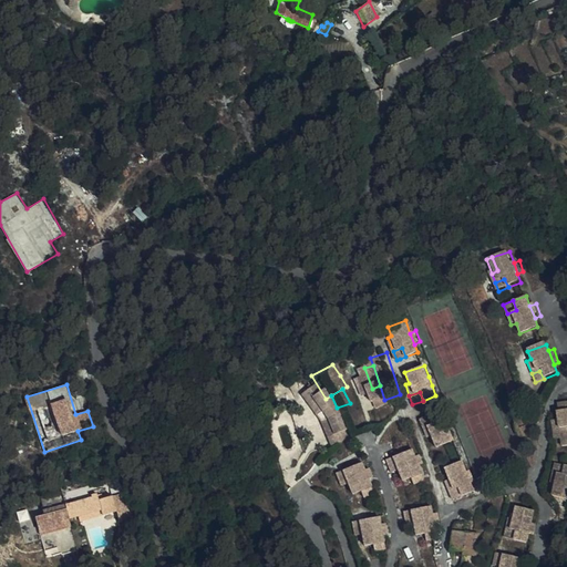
[(354,402),(350,403),(337,408),(331,409),(339,436),(363,430),(354,402)]
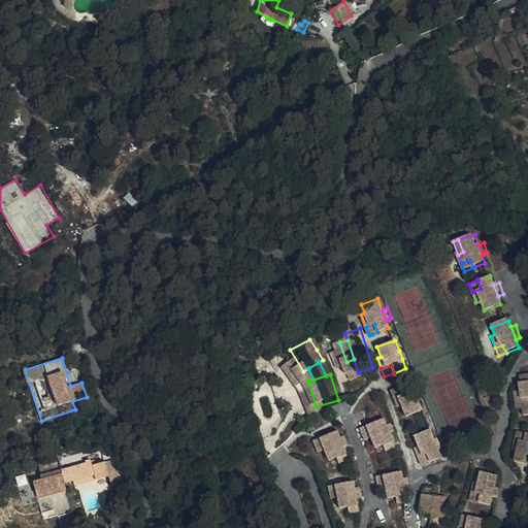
[(410,383),(400,386),(403,395),(394,398),(398,408),(400,408),(403,418),(421,410),(417,401),(414,391),(410,383)]
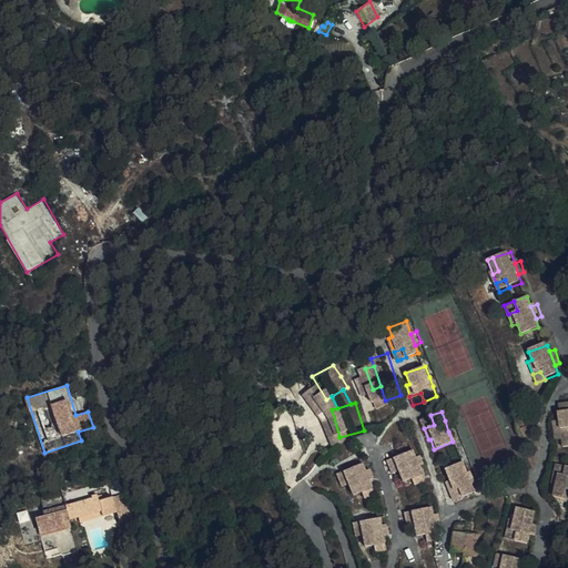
[(434,425),(430,415),(421,419),(424,428),(434,425)]
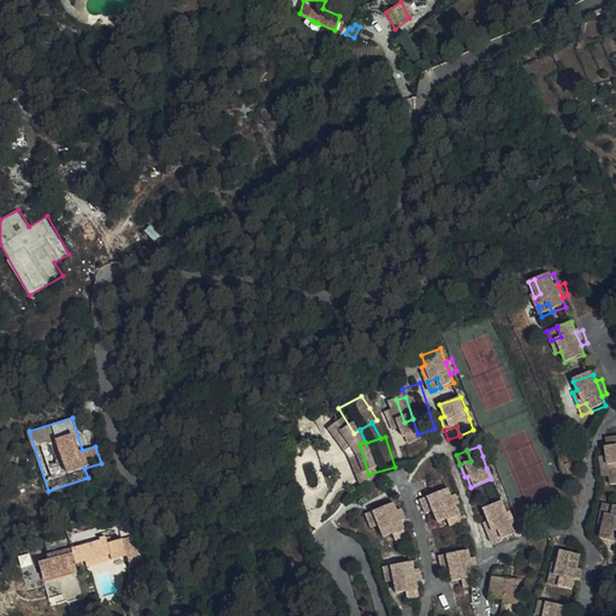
[(448,486),(426,493),(432,509),(437,522),(445,519),(448,526),(460,522),(454,505),(449,492),(448,486)]
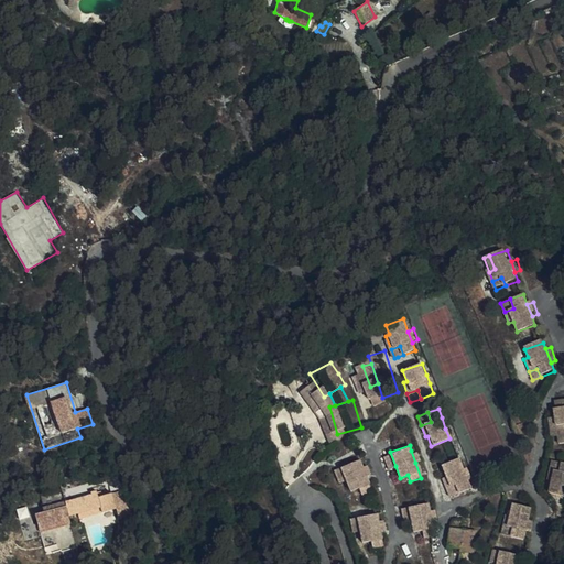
[(418,448),(411,451),(415,463),(422,461),(418,448)]
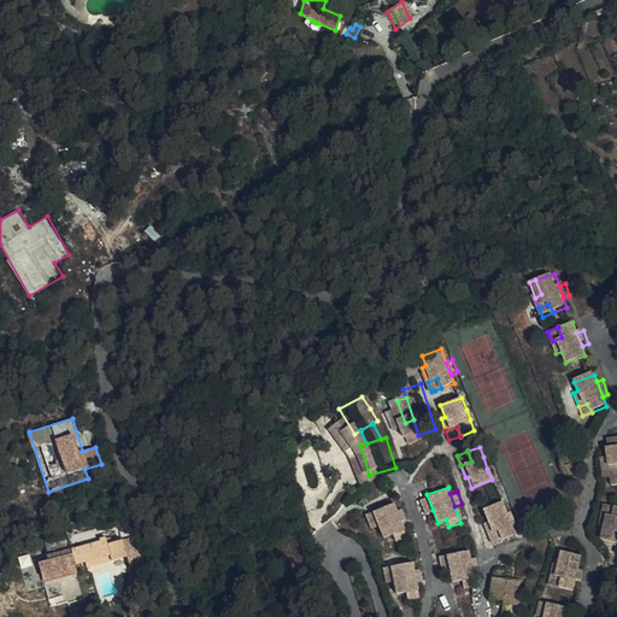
[(433,510),(427,494),(418,497),(424,513),(433,510)]
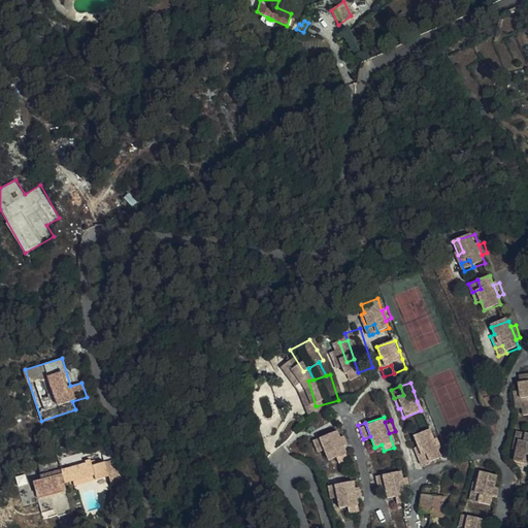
[(355,453),(344,425),(319,433),(325,447),(330,446),(333,455),(340,452),(343,458),(355,453)]
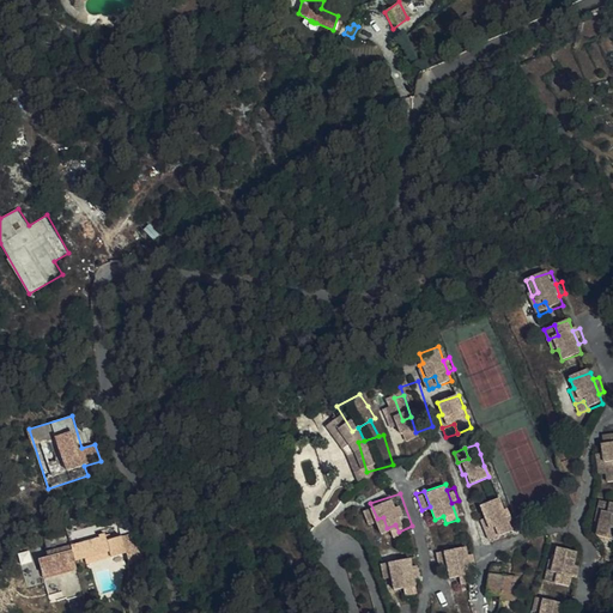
[(608,511),(611,503),(602,501),(600,509),(608,511)]
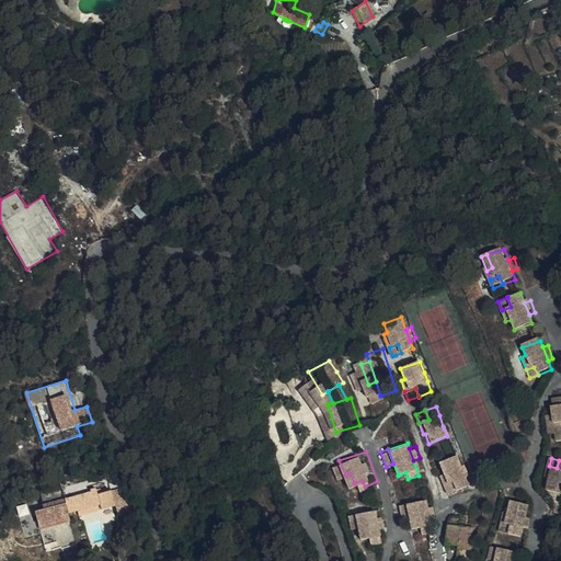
[(438,476),(443,488),(453,483),(456,493),(467,489),(465,481),(460,471),(456,459),(438,466),(442,474),(438,476)]
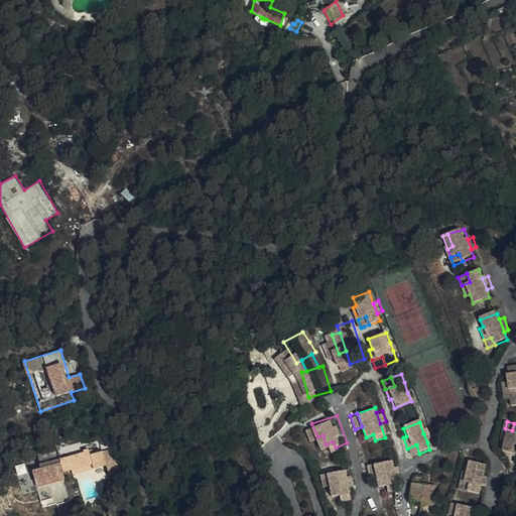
[(515,423),(514,423),(512,430),(505,428),(502,441),(507,443),(504,454),(515,457),(515,423)]
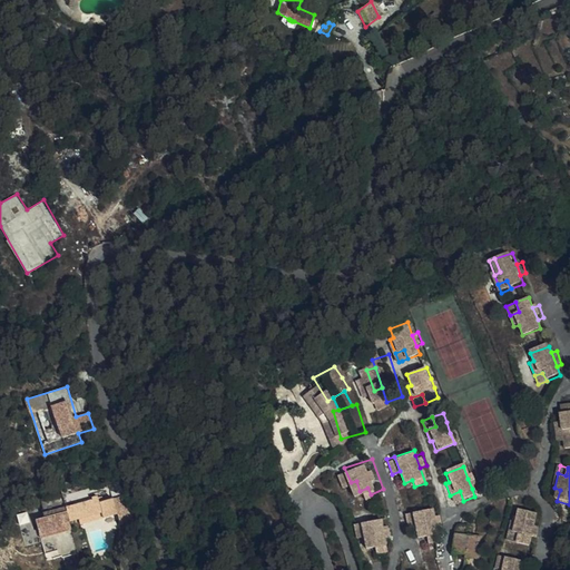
[(460,491),(450,495),(454,505),(463,501),(460,491)]
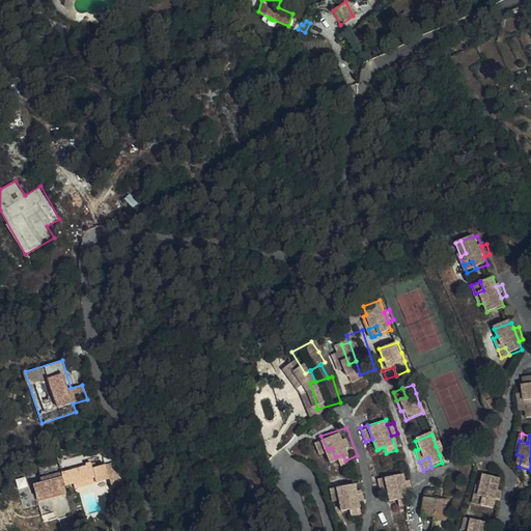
[(65,484),(73,483),(93,477),(94,480),(109,476),(105,464),(90,467),(89,460),(84,462),(85,465),(61,471),(65,484)]
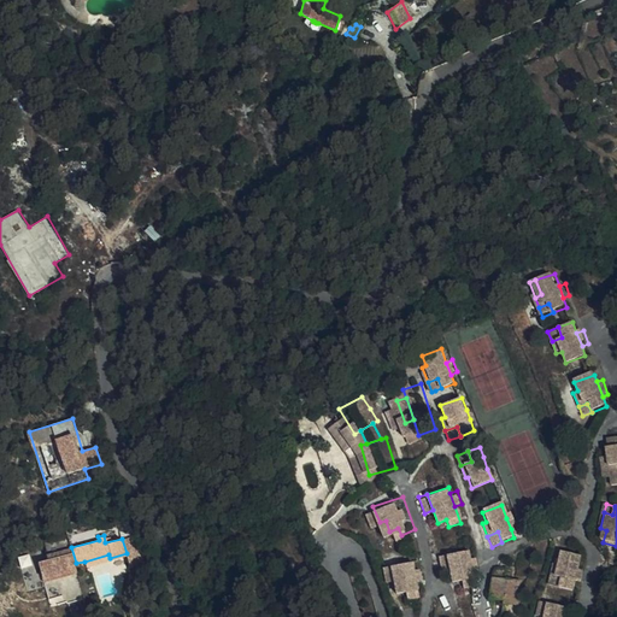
[(570,565),(574,551),(568,548),(564,564),(570,565)]
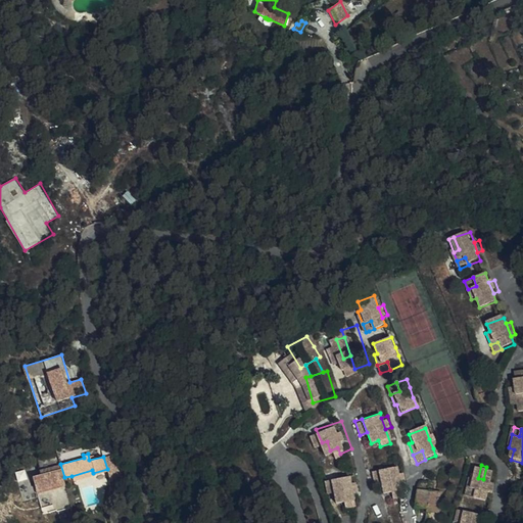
[(502,470),(486,467),(483,479),(478,478),(476,487),(485,489),(483,498),(493,502),(495,492),(500,478),(502,470)]
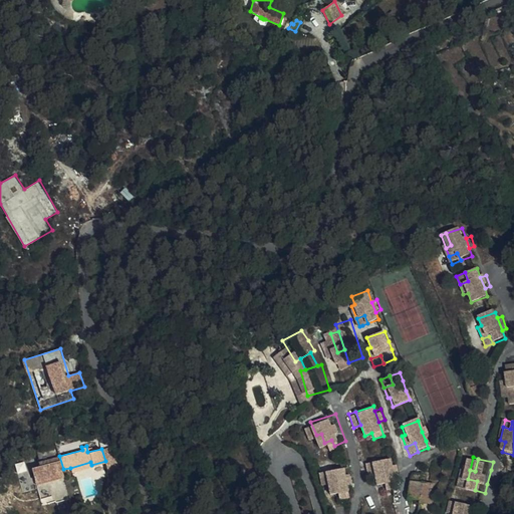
[(390,460),(373,463),(374,475),(377,485),(383,483),(386,491),(395,489),(393,478),(392,468),(390,460)]
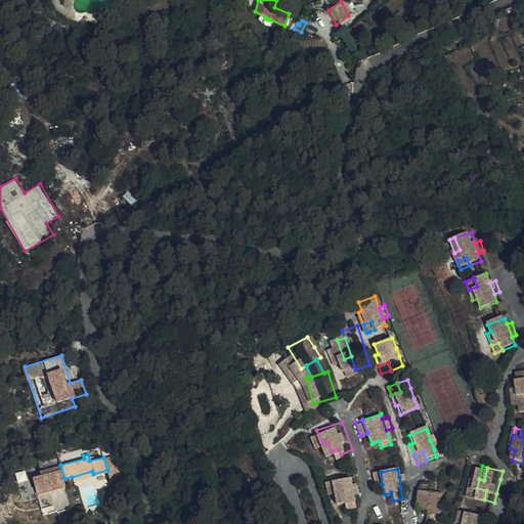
[(92,471),(72,477),(72,480),(93,474),(92,471)]
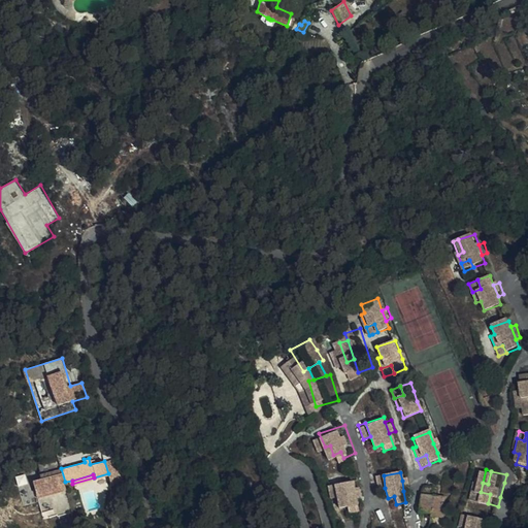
[(385,488),(384,475),(376,477),(378,490),(385,488)]
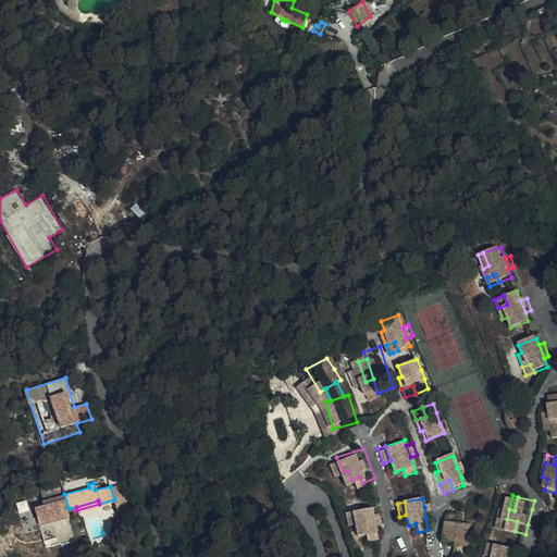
[(462,517),(463,509),(455,507),(450,516),(447,534),(461,536),(460,544),(472,546),(477,519),(462,517)]
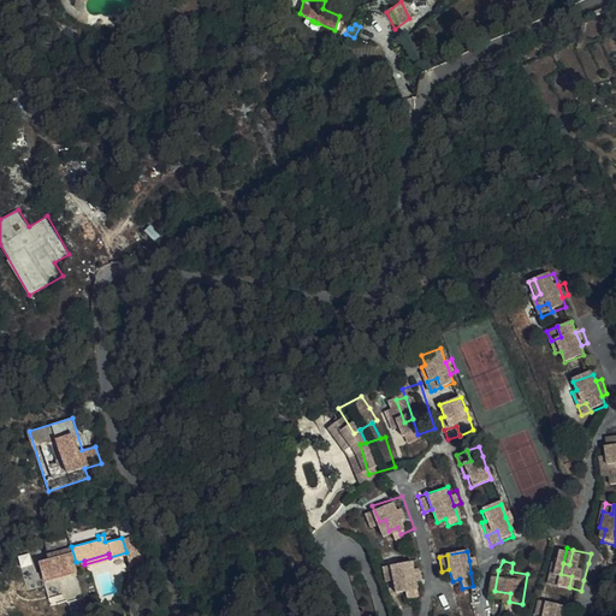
[(594,566),(588,563),(584,580),(591,581),(594,566)]
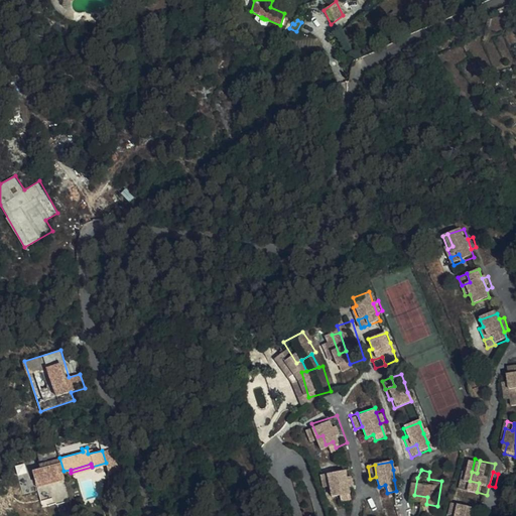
[(327,476),(330,490),(332,498),(340,497),(341,503),(352,500),(349,489),(348,480),(346,473),(327,476)]
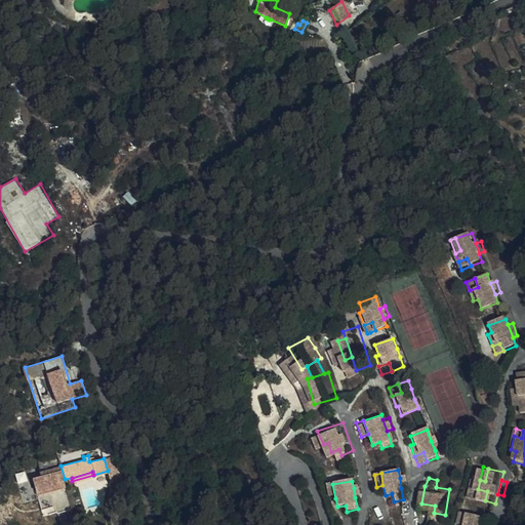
[(335,498),(332,484),(325,486),(329,499),(335,498)]
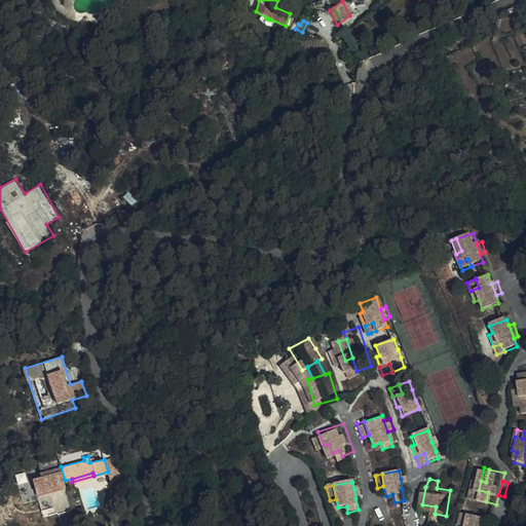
[(488,492),(479,490),(476,499),(486,501),(488,492)]
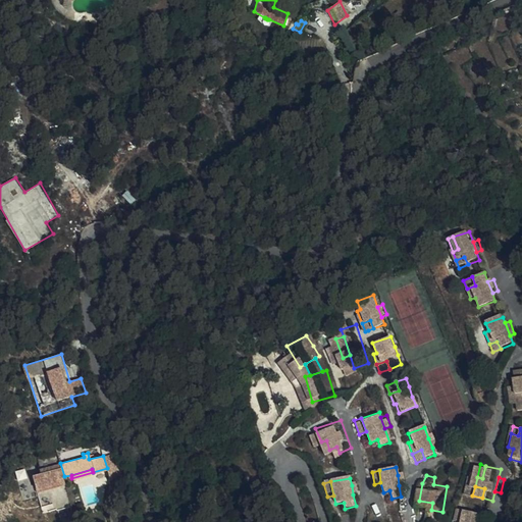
[(467,521),(470,510),(463,509),(461,520),(467,521)]
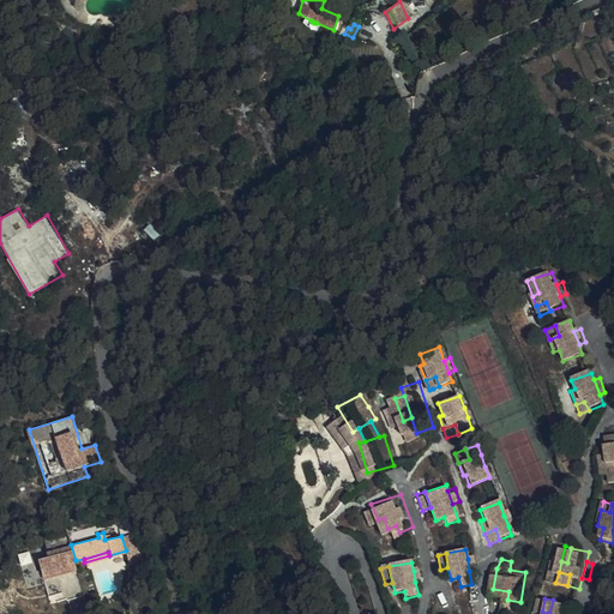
[(573,605),(553,600),(549,613),(548,613),(571,613),(573,605)]
